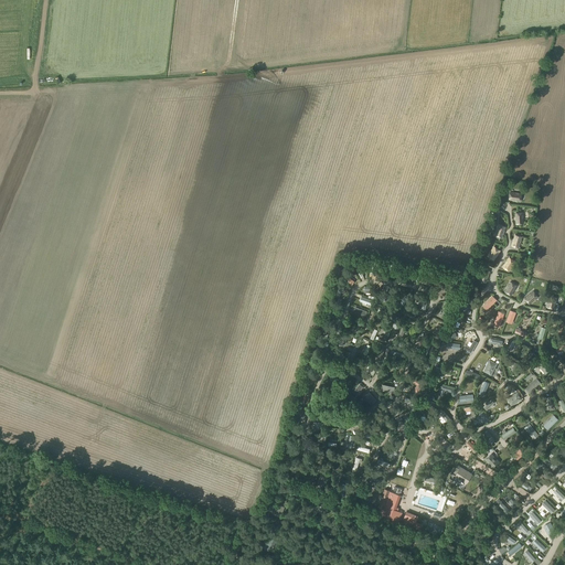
[(510,191),(509,202),(513,203),(513,202),(515,202),(515,201),(521,202),(521,200),(523,201),(524,195),(522,195),(522,193),(510,191)]
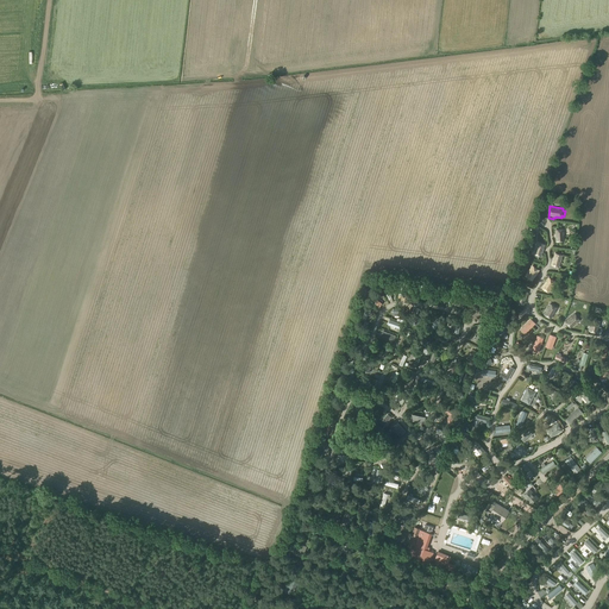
[(564,228),(556,228),(556,242),(565,242),(564,228)]
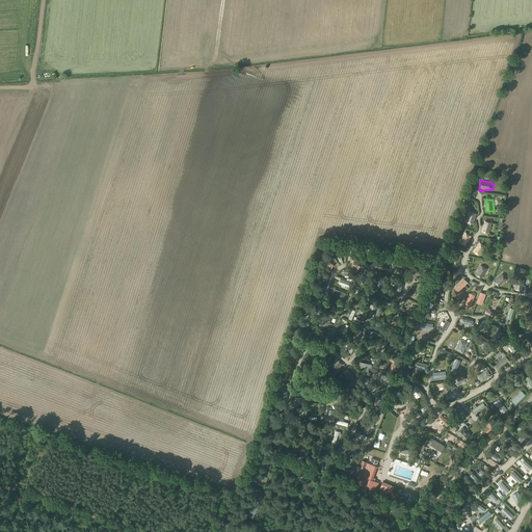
[(470,211),(466,221),(474,224),(477,213),(470,211)]
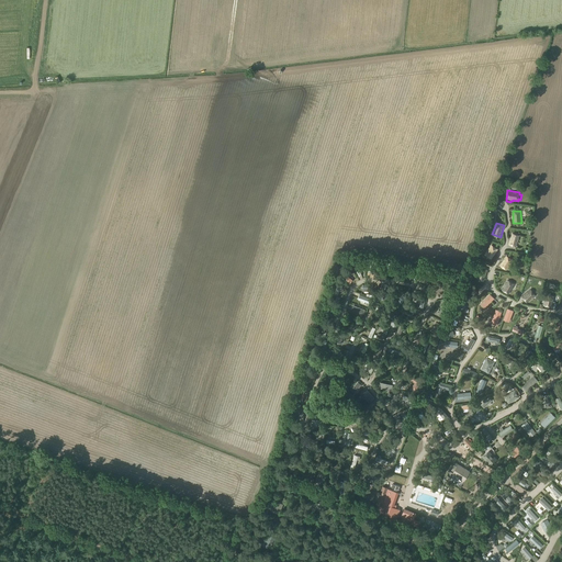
[(513,233),(508,245),(517,247),(520,235),(513,233)]
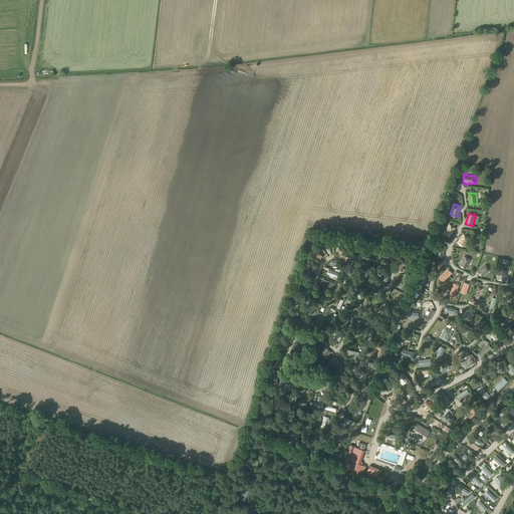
[(450,223),(444,233),(449,236),(455,227),(450,223)]
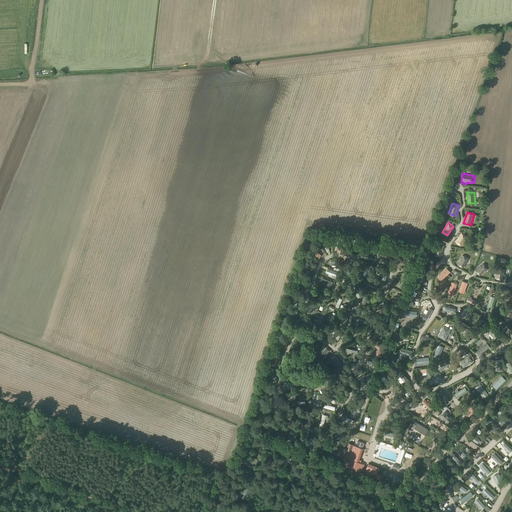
[(461,233),(455,242),(461,247),(468,237),(461,233)]
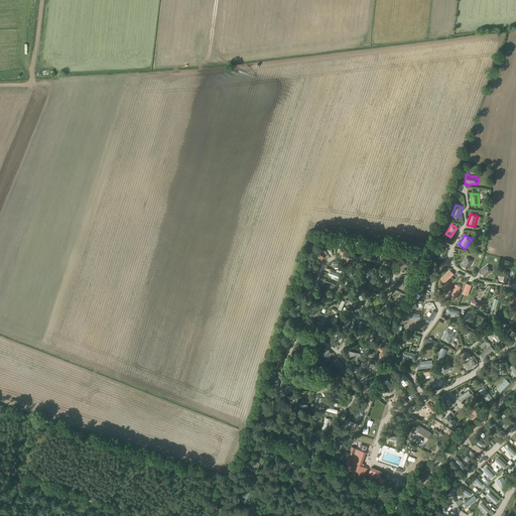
[(441,245),(437,256),(443,258),(447,247),(441,245)]
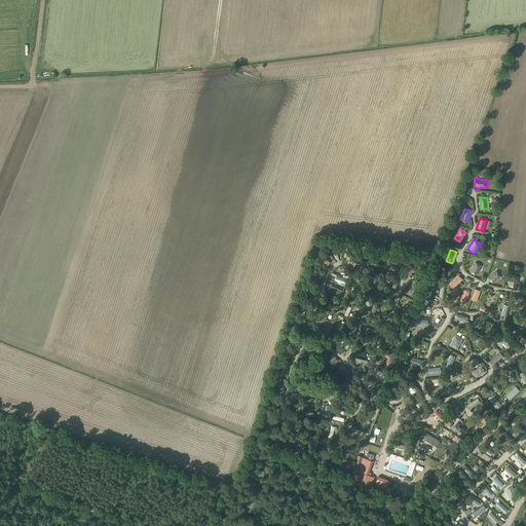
[(322,255),(318,258),(328,265),(330,262),(322,255)]
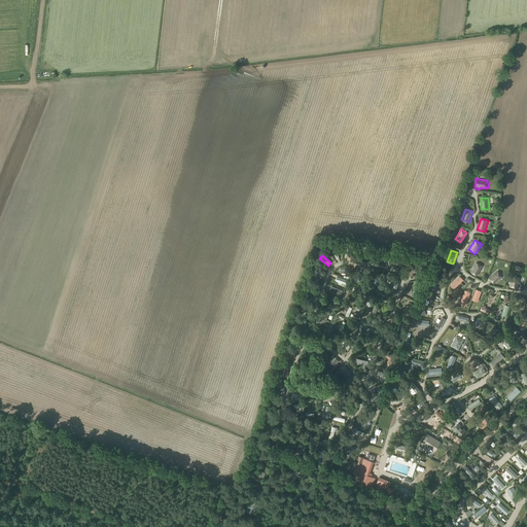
[(477,262),(470,272),(478,276),(483,266),(477,262)]
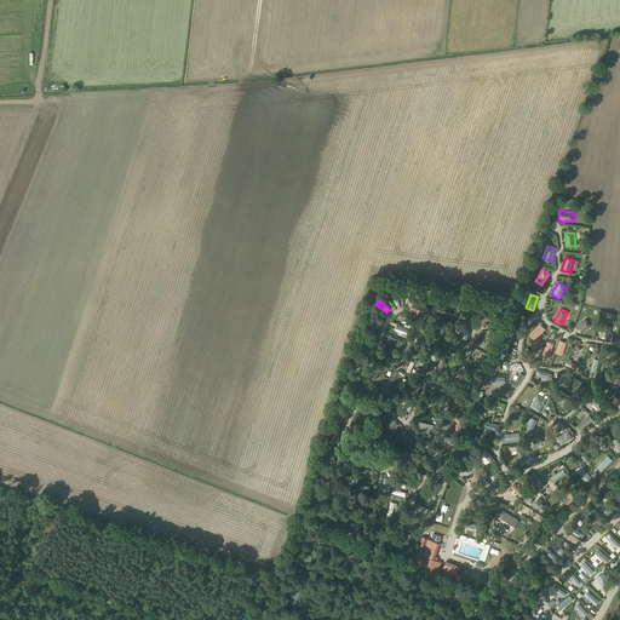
[(373,313),(367,323),(372,326),(377,314),(373,313)]
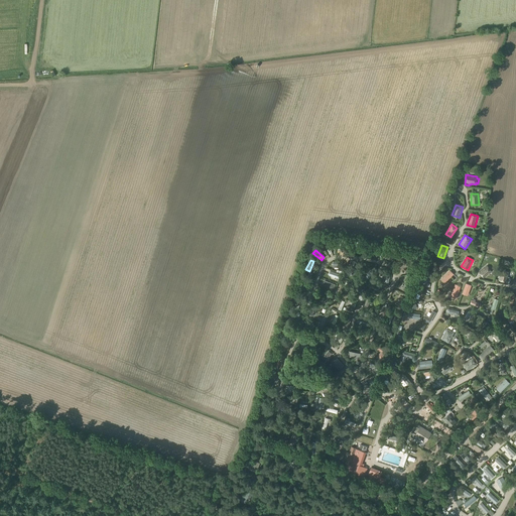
[(484,278),(493,271),(488,265),(480,272),(484,278)]
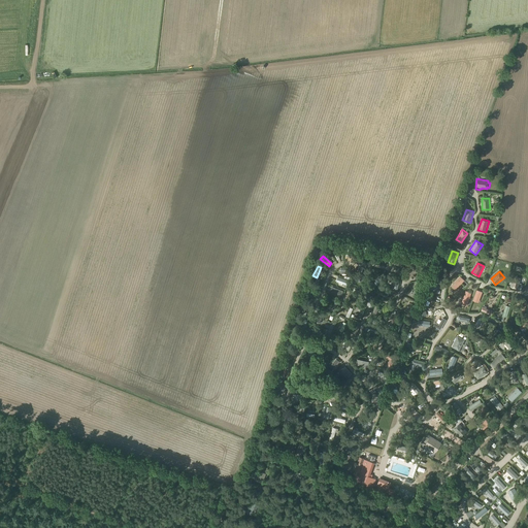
[(380,275),(374,284),(377,286),(383,277),(380,275)]
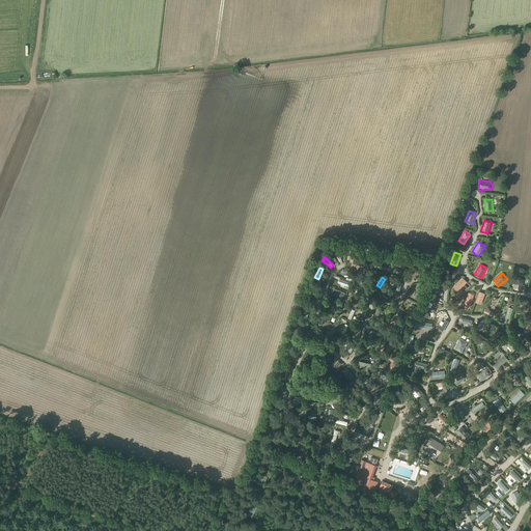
[(516,277),(514,289),(522,290),(524,278),(516,277)]
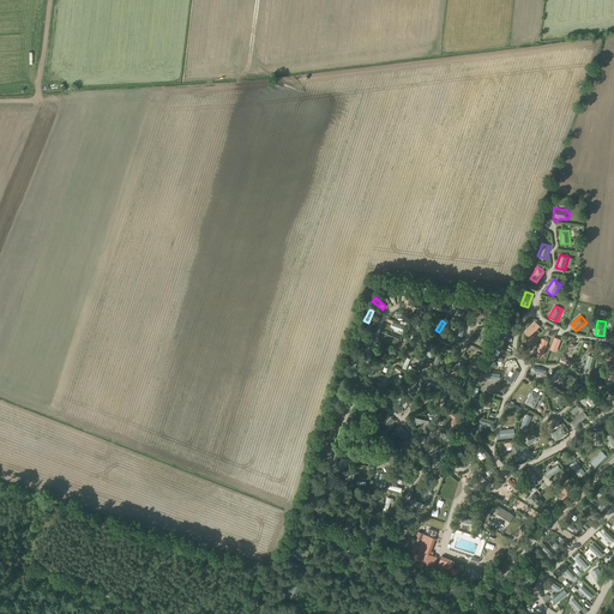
[(535,321),(525,332),(530,337),(541,326),(535,321)]
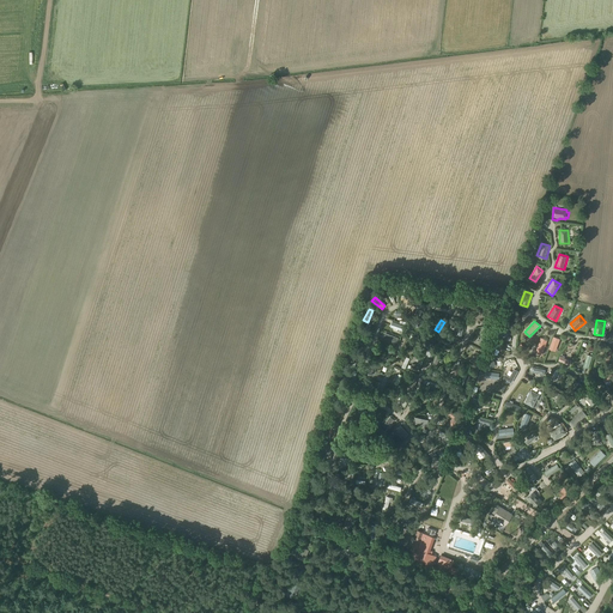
[(386,333),(383,338),(396,343),(399,338),(386,333)]
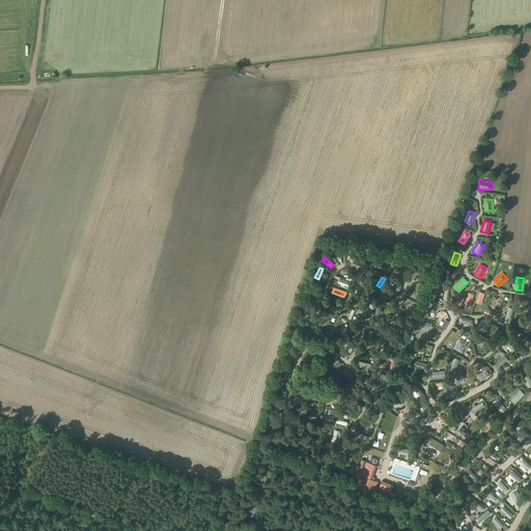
[(308,289),(305,291),(310,301),(313,299),(308,289)]
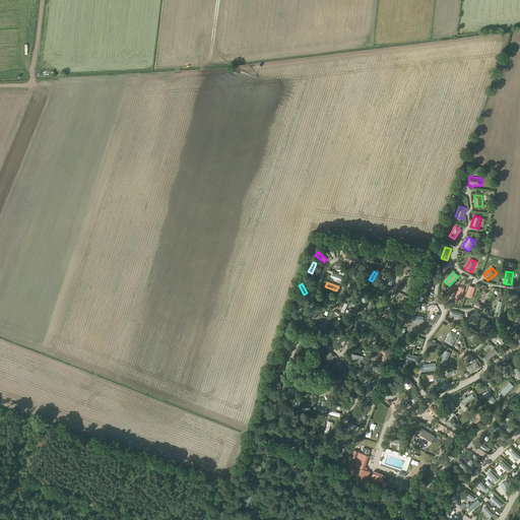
[(470,285),(466,297),(472,299),(475,287),(470,285)]
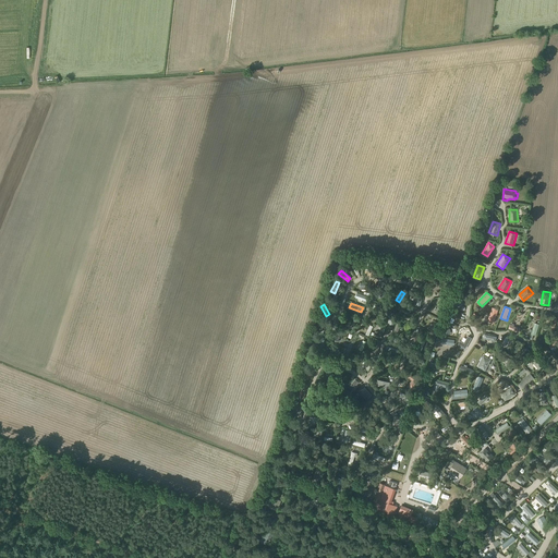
[(489,316),(488,318),(489,319),(494,320),(497,308),(492,307),(490,310),(492,311),(490,316),(489,316)]
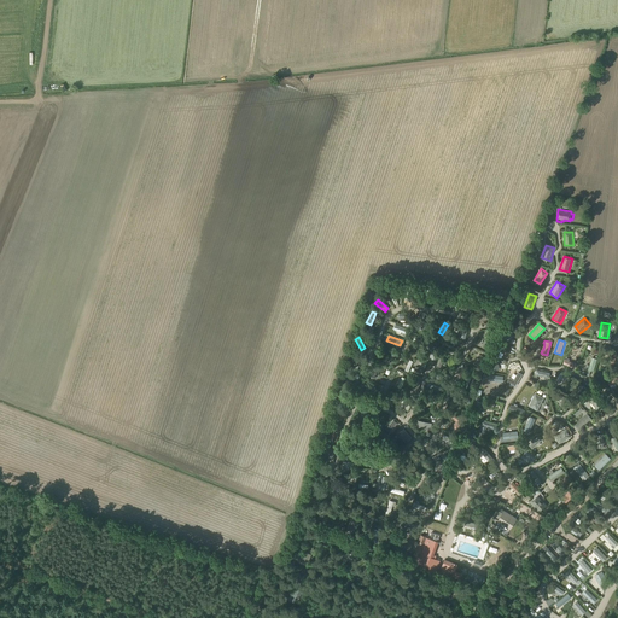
[(611,365),(614,351),(610,349),(605,363),(611,365)]
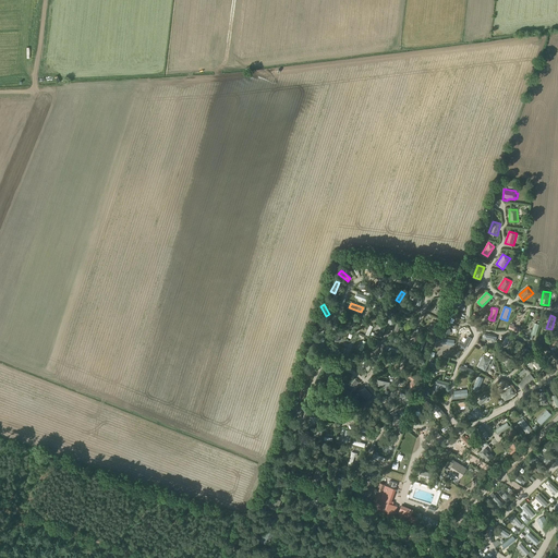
[(434,320),(431,330),(435,332),(436,329),(438,329),(439,327),(437,326),(439,323),(434,320)]
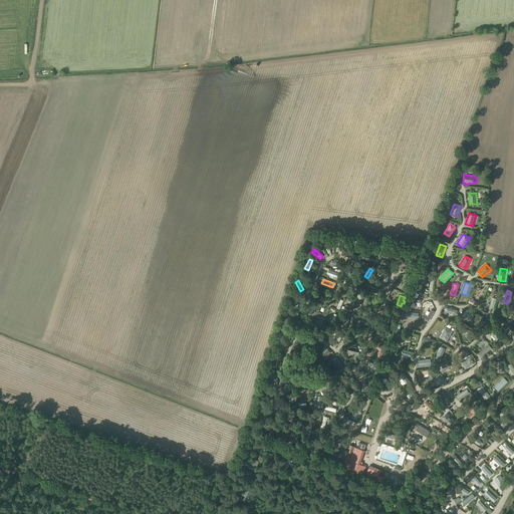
[(424,314),(422,317),(426,319),(425,322),(428,324),(435,311),(432,309),(428,316),(424,314)]
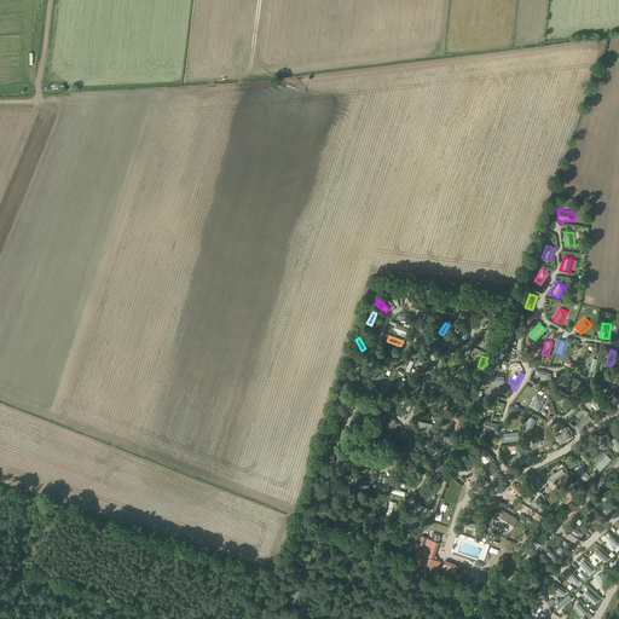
[(595,393),(589,399),(597,409),(603,404),(595,393)]
